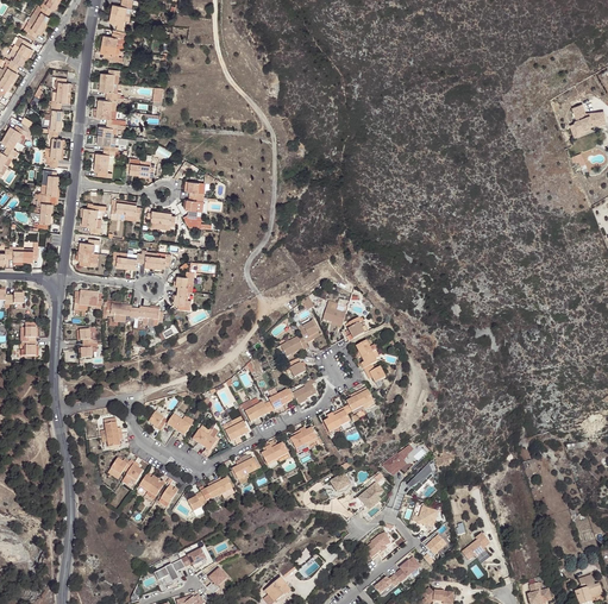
[(35,13),(32,18),(46,26),(51,19),(50,18),(54,10),(56,11),(61,2),(56,0),(45,0),(49,2),(46,6),(45,5),(43,8),(41,12),(43,13),(41,17),(35,13)]
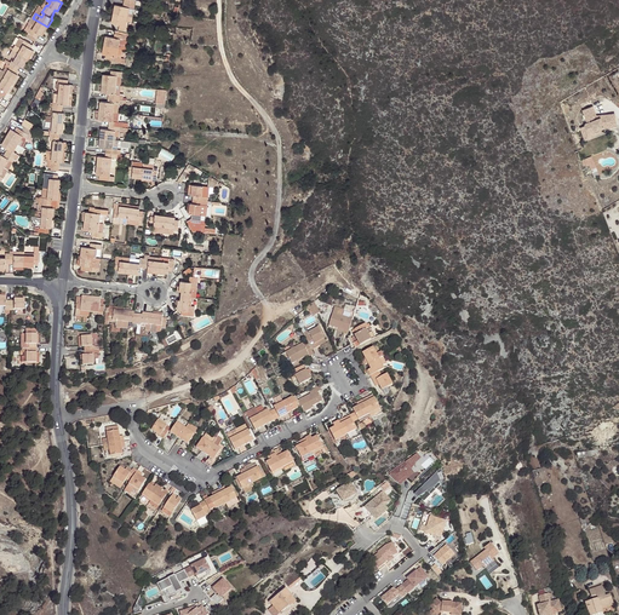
[(133,18),(135,13),(130,12),(131,7),(136,9),(136,5),(125,3),(125,6),(116,5),(114,15),(133,18)]
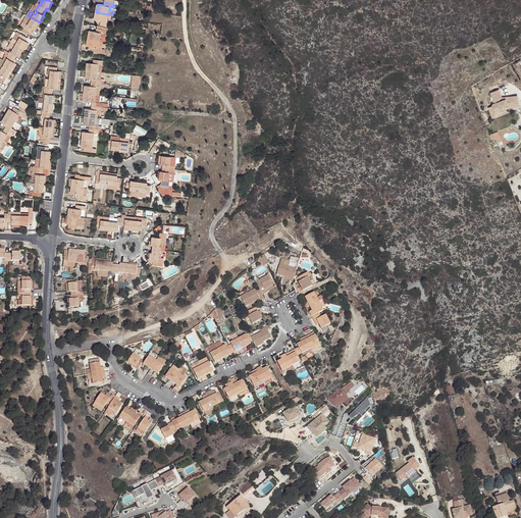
[(111,19),(112,15),(96,12),(95,19),(102,21),(101,26),(110,27),(111,22),(107,22),(108,18),(111,19)]
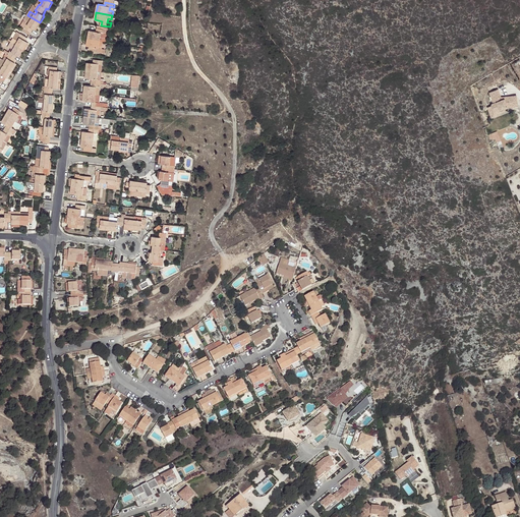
[(26,25),(24,29),(32,33),(34,30),(36,31),(40,22),(27,15),(24,20),(30,22),(27,25),(26,25)]
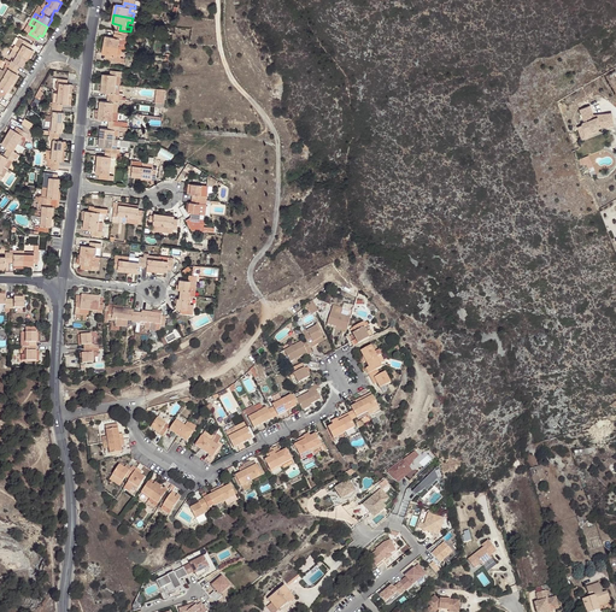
[(24,31),(29,34),(31,30),(33,30),(35,27),(29,24),(24,31)]
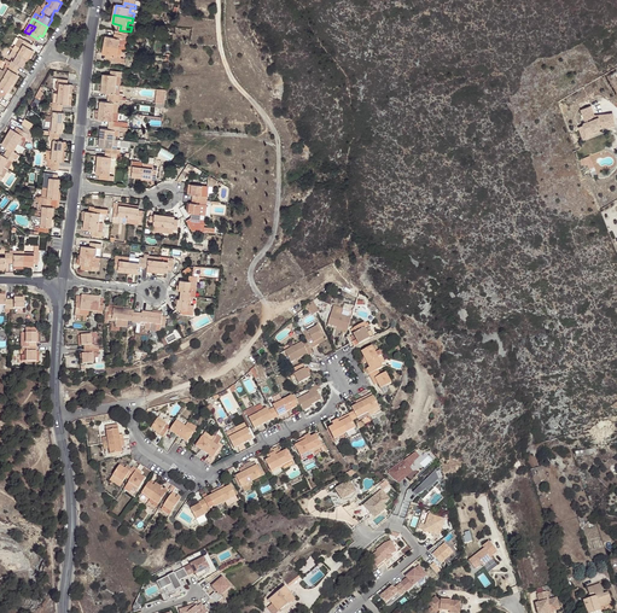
[(106,36),(105,46),(120,48),(120,47),(126,48),(128,36),(116,34),(115,38),(106,36)]
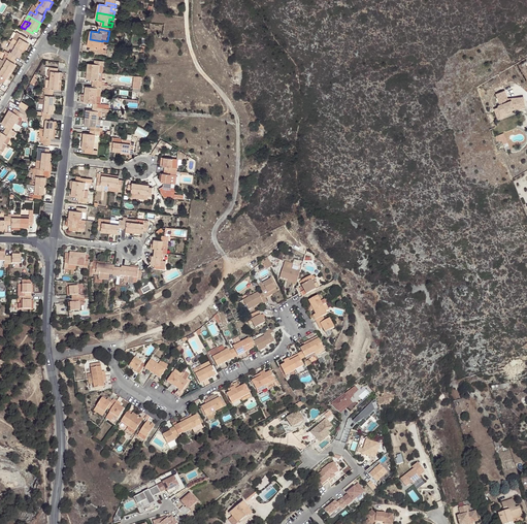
[(11,43),(24,51),(28,43),(27,42),(29,39),(22,34),(20,38),(21,38),(19,41),(13,38),(11,43)]
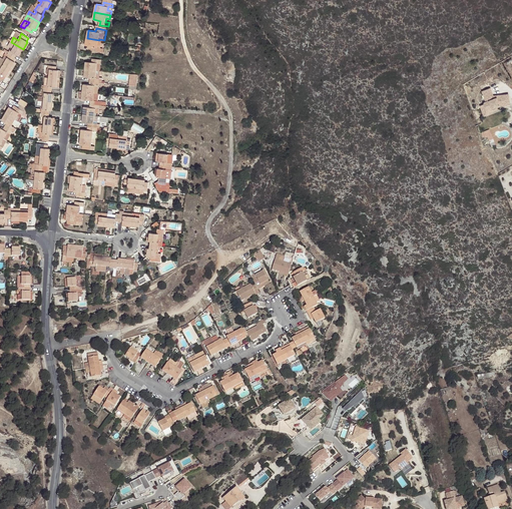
[(99,40),(87,38),(85,45),(89,46),(92,47),(91,50),(101,52),(102,48),(98,47),(99,40)]
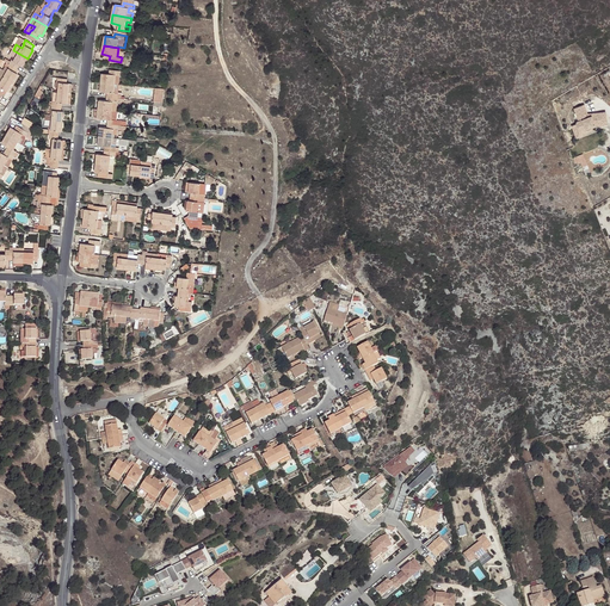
[(11,65),(19,69),(20,66),(23,67),(28,59),(13,50),(10,55),(16,59),(13,62),(12,61),(11,65)]
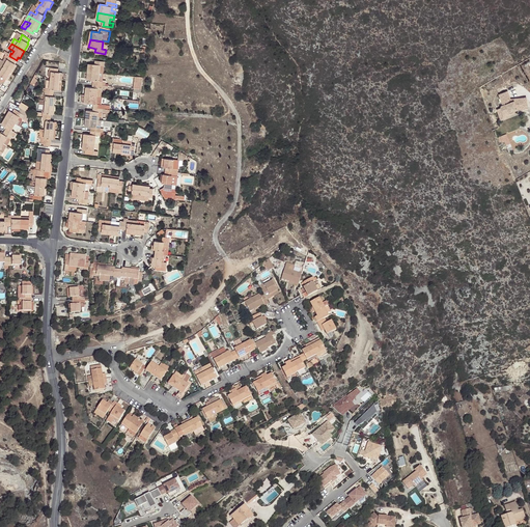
[(0,61),(0,64),(11,72),(16,64),(15,63),(17,60),(9,56),(7,59),(8,60),(6,63),(1,60),(0,61)]
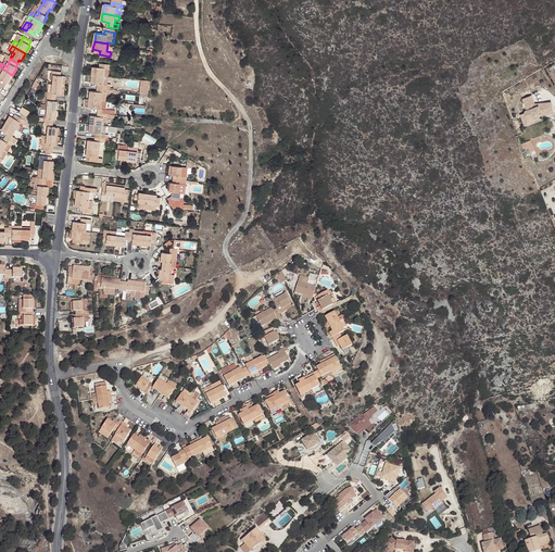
[(91,67),(90,75),(105,76),(105,69),(111,70),(111,65),(101,64),(100,69),(91,67)]
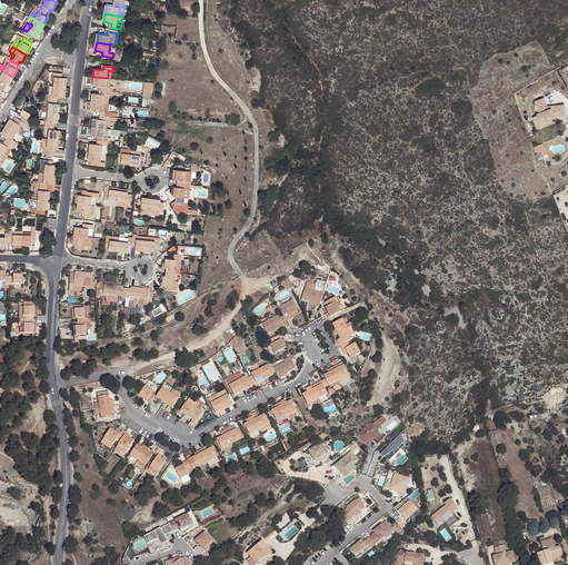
[(0,85),(2,87),(5,88),(7,83),(8,85),(12,77),(0,69),(0,76),(1,77),(0,78),(0,85)]
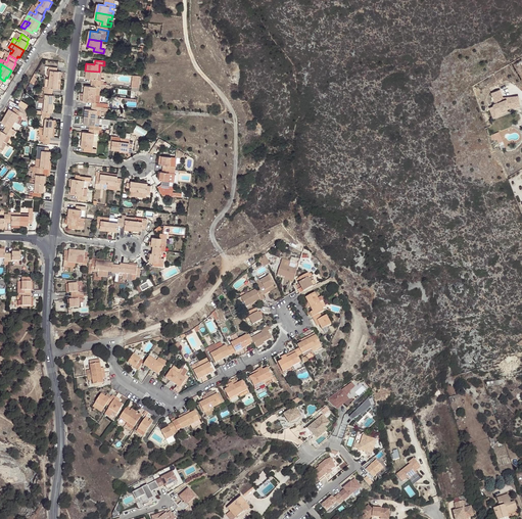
[(51,75),(50,79),(59,80),(60,72),(58,72),(58,67),(50,66),(49,71),(51,71),(51,75)]
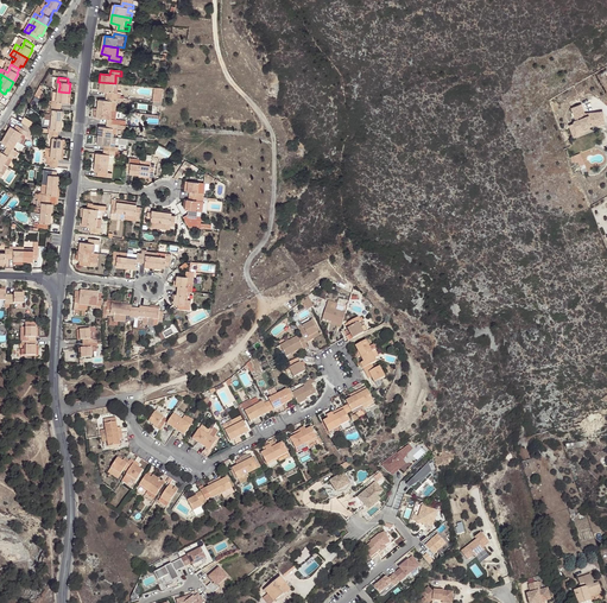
[(108,93),(108,96),(119,97),(119,94),(120,84),(115,83),(99,82),(96,82),(95,89),(97,90),(97,91),(108,93)]
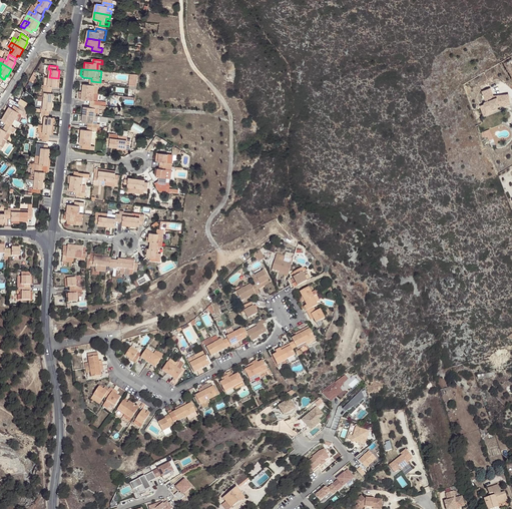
[(130,84),(138,85),(138,82),(139,74),(131,73),(130,84)]
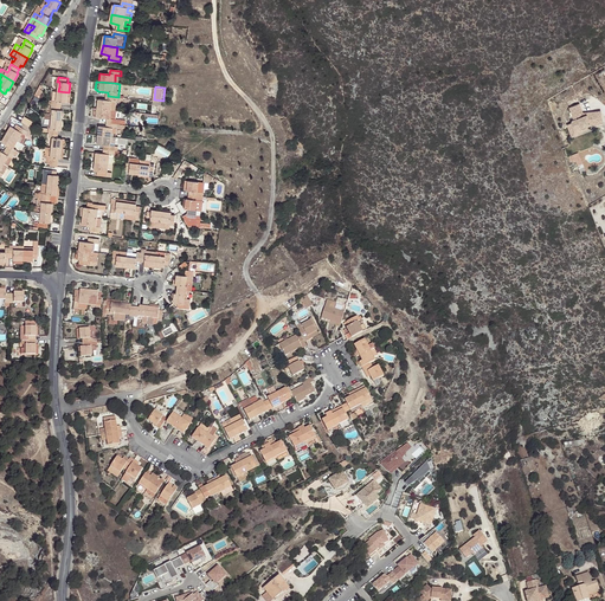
[(58,91),(58,94),(57,102),(53,101),(52,105),(63,107),(63,102),(68,103),(69,92),(58,91)]
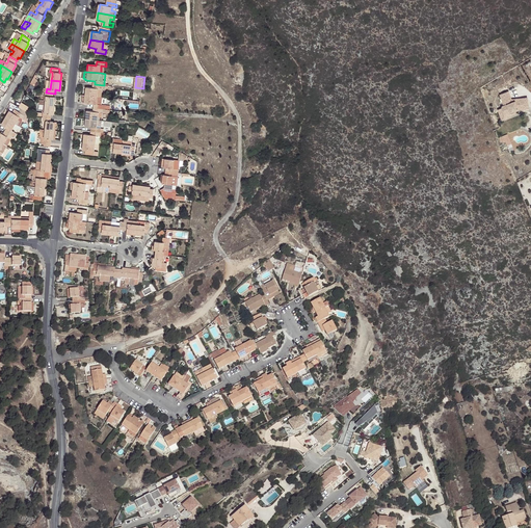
[(84,96),(99,97),(100,89),(104,89),(104,85),(95,84),(94,88),(85,87),(84,96)]
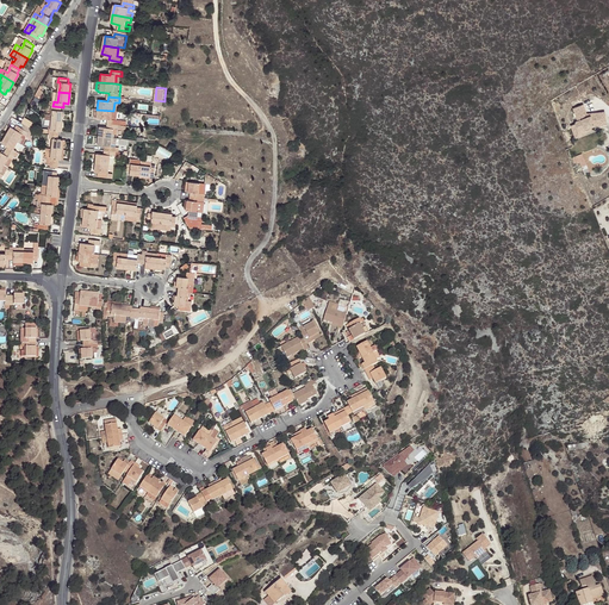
[(584,99),(575,103),(578,114),(577,116),(576,118),(579,126),(592,122),(595,119),(595,118),(607,117),(606,106),(591,107),(591,110),(589,111),(588,107),(584,99)]
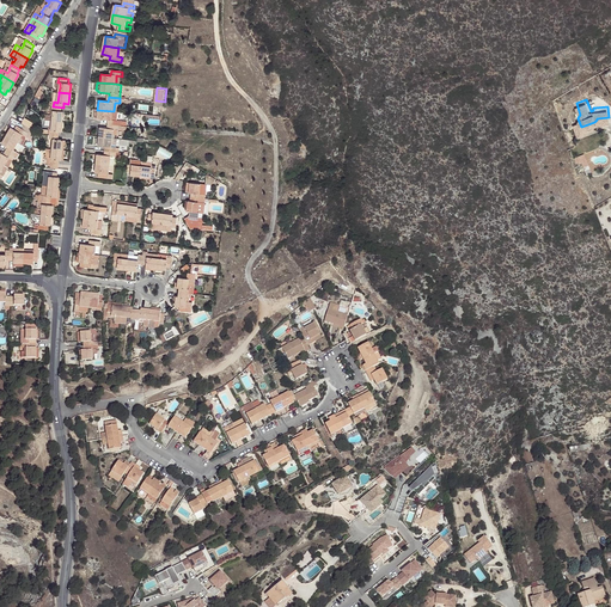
[(63,108),(53,106),(53,111),(54,111),(53,122),(63,123),(65,112),(62,112),(63,108)]
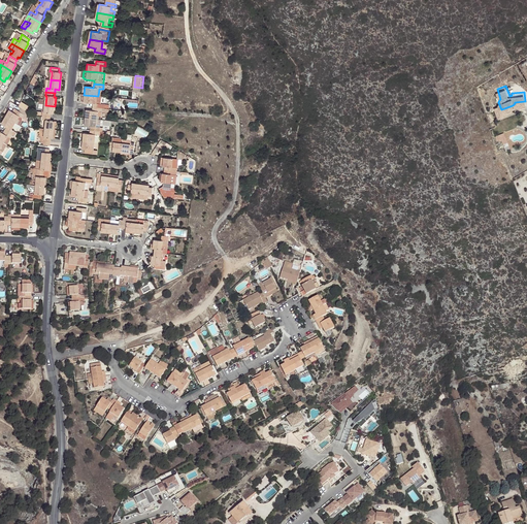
[(97,111),(101,112),(101,108),(104,108),(104,105),(100,104),(100,96),(98,96),(84,95),(80,95),(80,102),(92,103),(91,111),(85,110),(85,120),(96,121),(96,117),(97,111)]
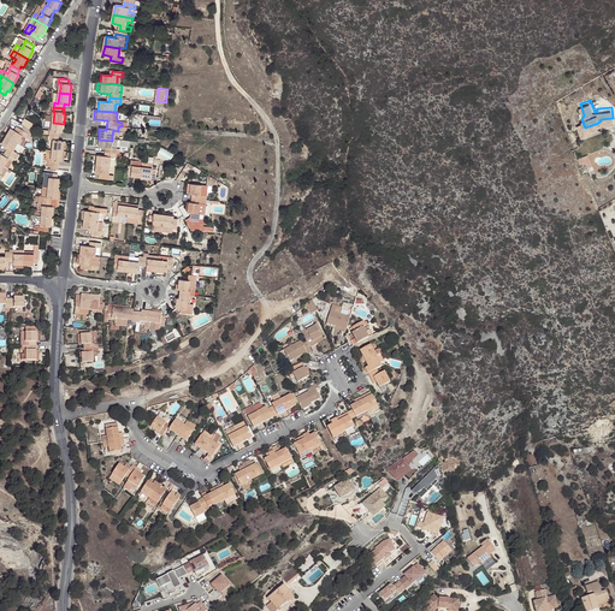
[(599,125),(598,123),(585,128),(581,119),(578,120),(581,134),(593,129),(593,128),(599,125)]
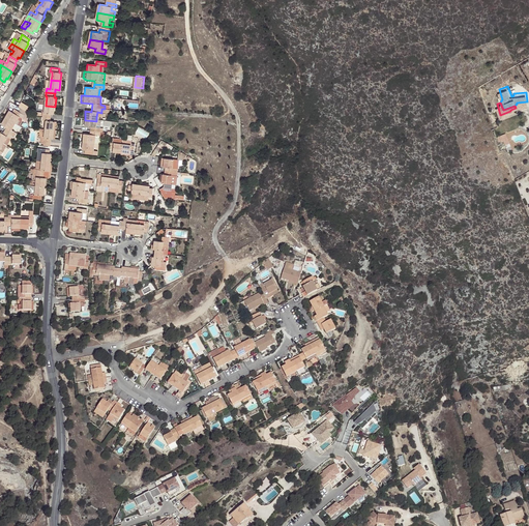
[(43,113),(42,116),(52,118),(53,114),(54,114),(55,107),(46,106),(45,113),(43,113)]
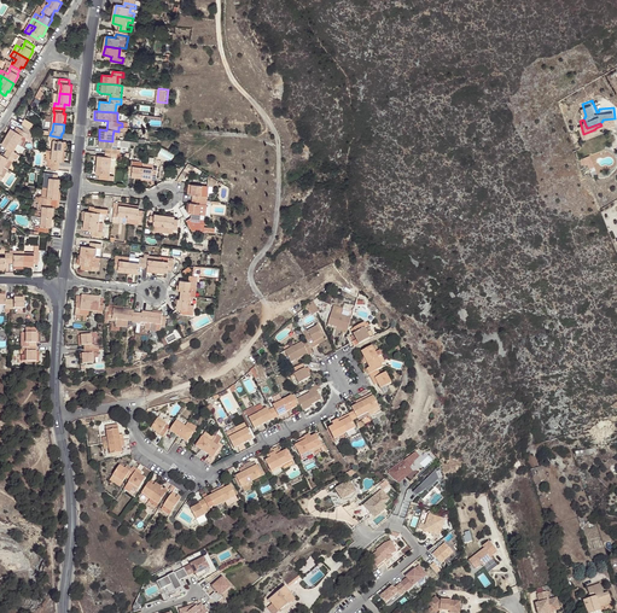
[(24,134),(12,127),(3,144),(9,149),(4,156),(0,153),(0,180),(3,181),(5,177),(1,175),(5,168),(7,165),(11,161),(13,162),(17,158),(18,155),(15,152),(19,144),(24,134)]
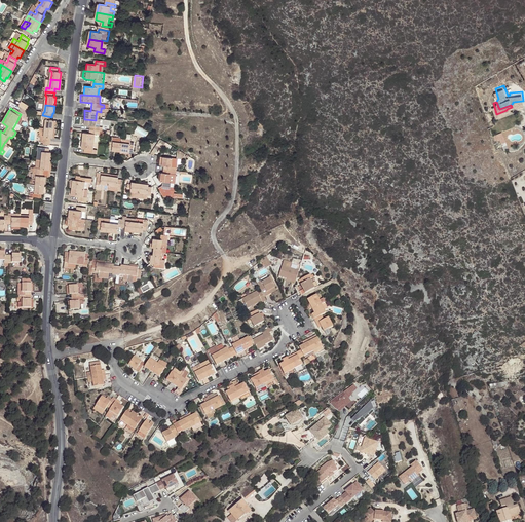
[(46,119),(45,128),(54,129),(55,120),(51,120),(51,117),(42,115),(42,119),(46,119)]
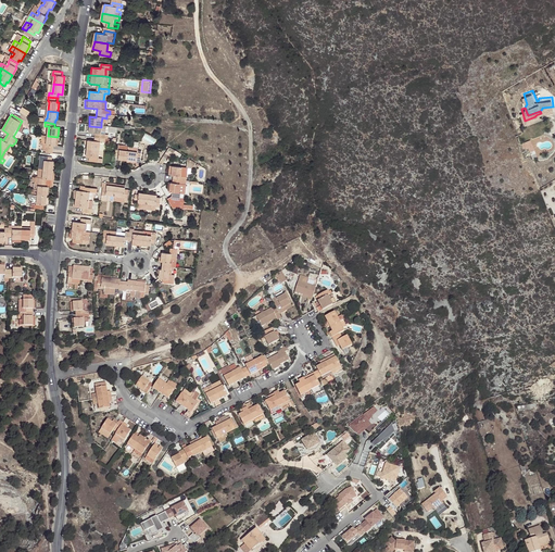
[(93,138),(104,139),(108,139),(109,136),(105,136),(106,127),(101,127),(89,126),(88,134),(95,135),(93,138)]
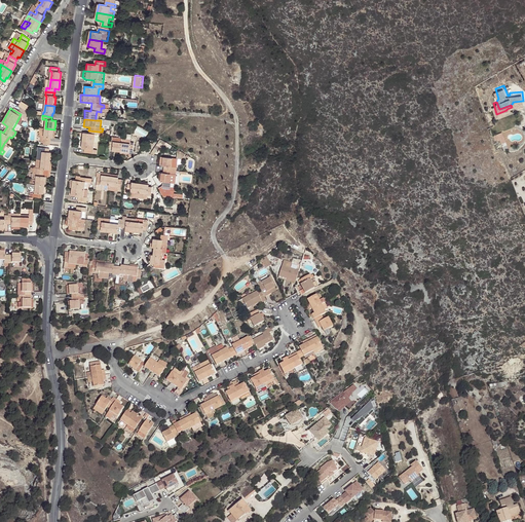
[(137,123),(136,128),(146,133),(148,127),(137,123)]
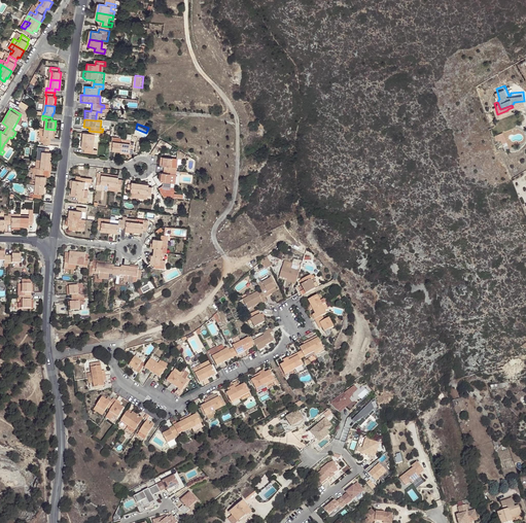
[(38,140),(43,140),(51,141),(53,138),(54,138),(55,130),(45,129),(45,137),(38,136),(38,140)]
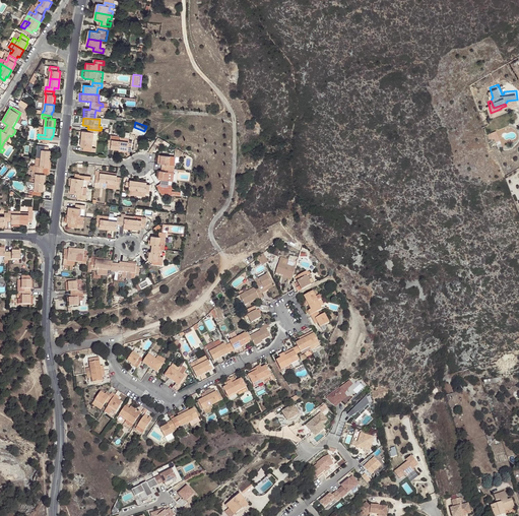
[(81,140),(92,141),(92,137),(93,133),(98,134),(98,130),(87,129),(87,133),(81,132),(81,140)]
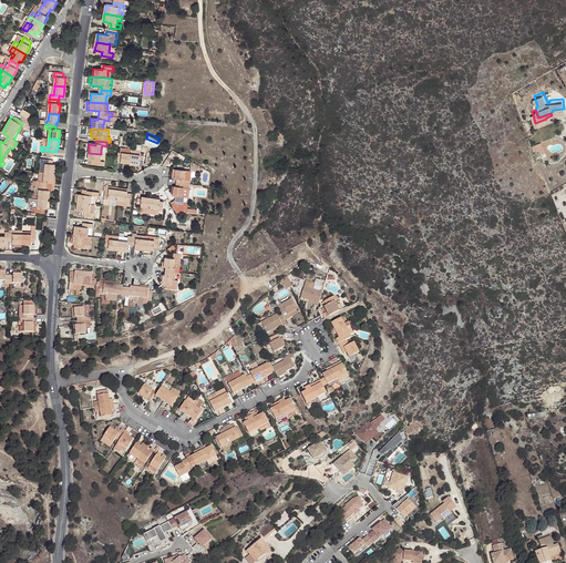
[(121,163),(130,164),(131,154),(122,154),(122,152),(117,151),(116,161),(121,162),(121,163)]
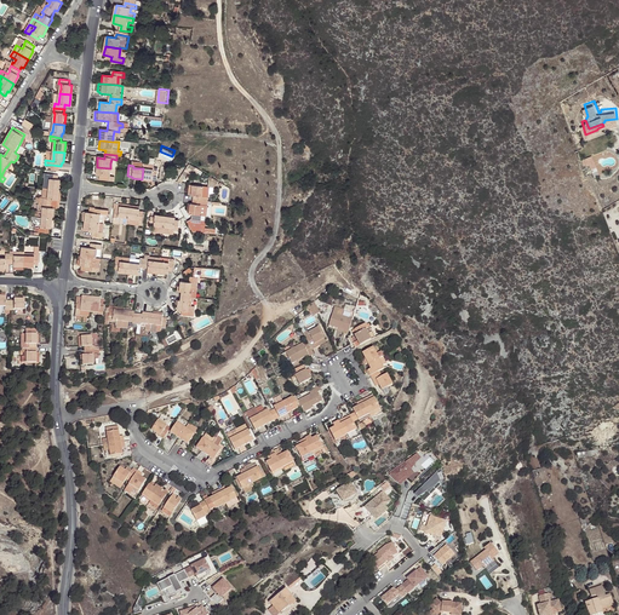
[(110,177),(110,168),(97,167),(96,176),(99,176),(99,180),(114,183),(114,178),(110,177)]
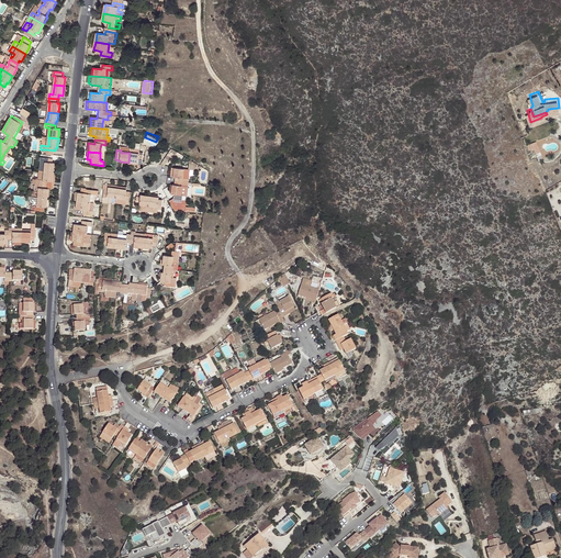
[(137,162),(142,163),(143,153),(138,152),(138,153),(138,154),(130,153),(128,163),(137,164),(137,162)]
